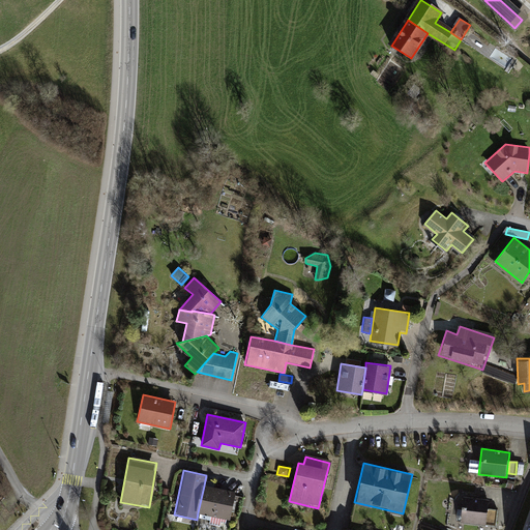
[(204,486),(198,512),(229,520),(235,493),(204,486)]
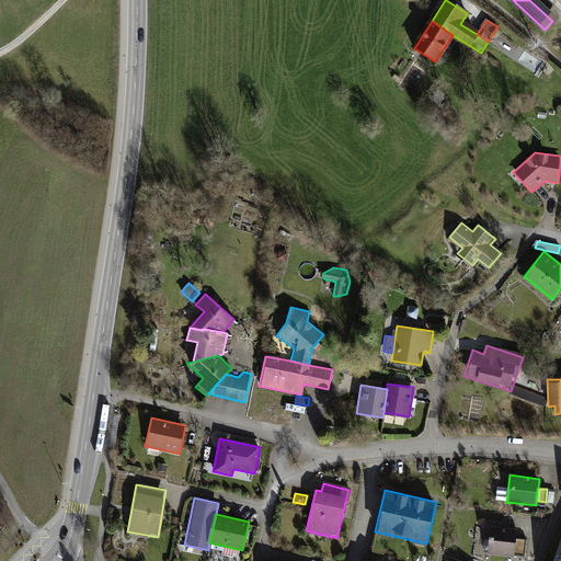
[(517,529),(490,526),(488,553),(515,557),(517,529)]
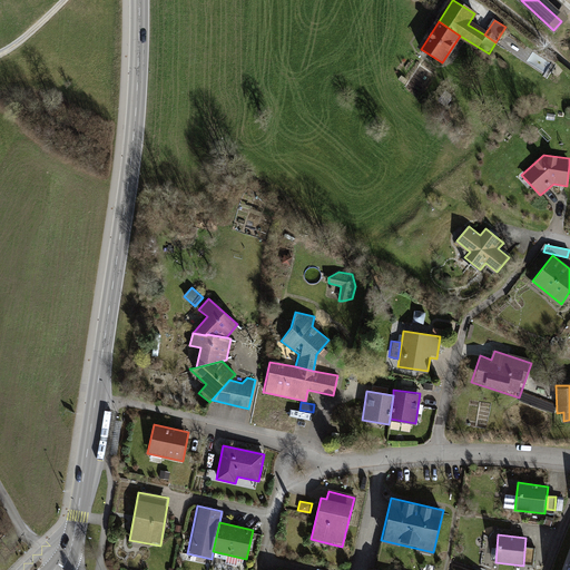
[(533,564),(536,549),(527,548),(524,563),(533,564)]
